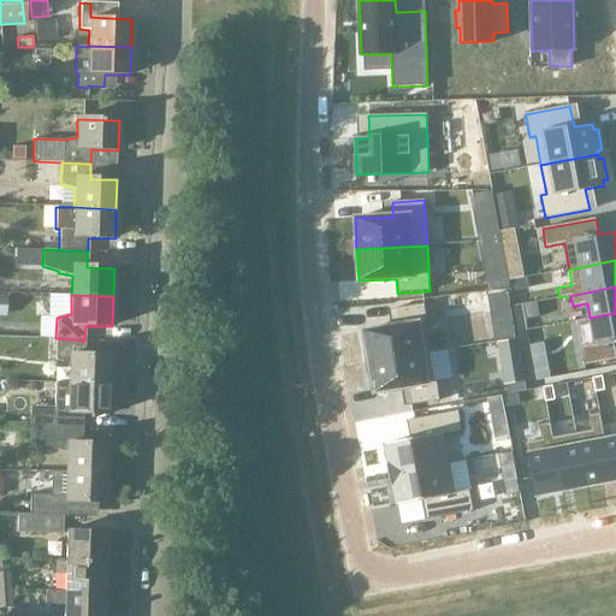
[(398,326),(365,331),(368,354),(367,354),(368,362),(428,353),(425,324),(427,323),(424,304),(396,308),(398,326)]
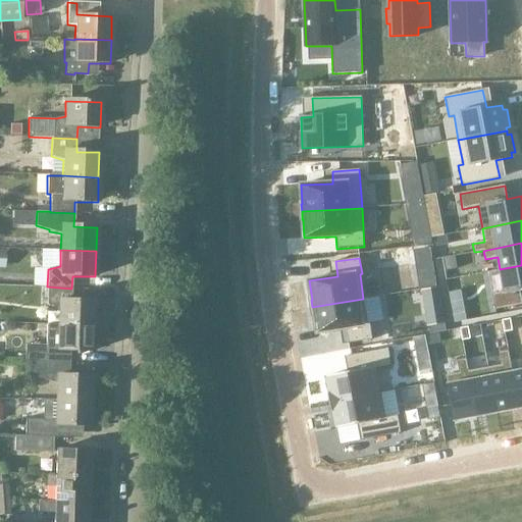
[(521,304),(521,302),(520,291),(521,290),(521,265),(500,269),(504,292),(491,295),(494,310),(521,304)]
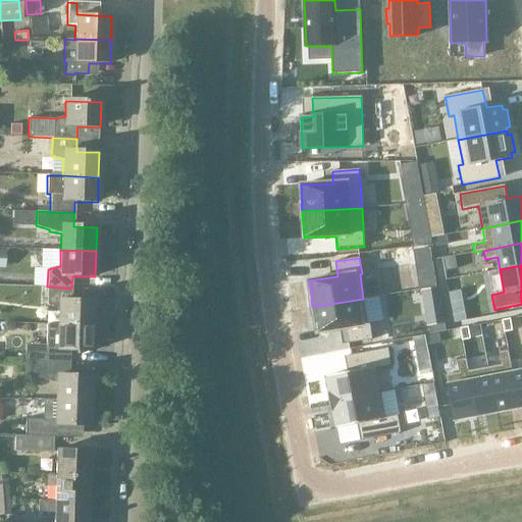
[(71,301),(71,289),(47,286),(47,305),(58,309),(58,324),(58,325),(94,327),(94,302),(71,301)]
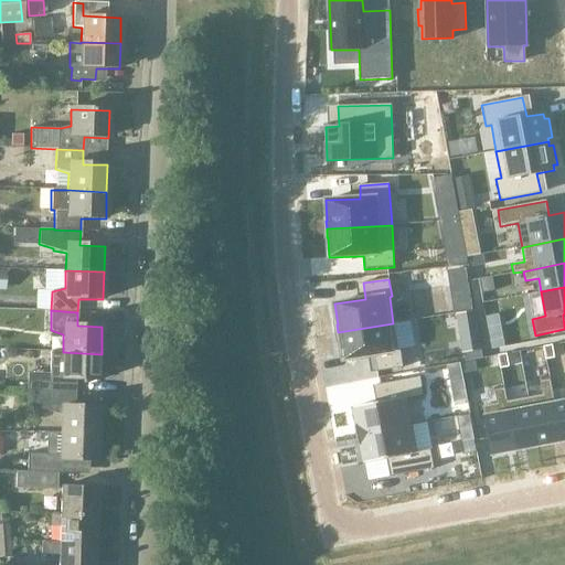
[(393,323),(338,332),(339,341),(340,340),(343,361),(374,355),(377,372),(403,368),(400,350),(397,350),(393,323)]
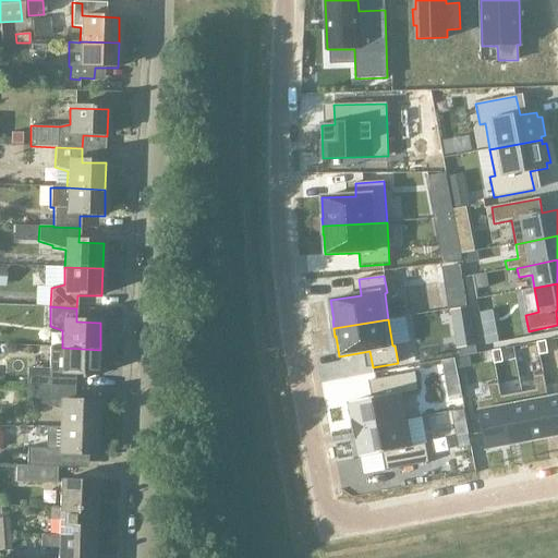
[(538,355),(547,354),(545,341),(536,342),(538,355)]
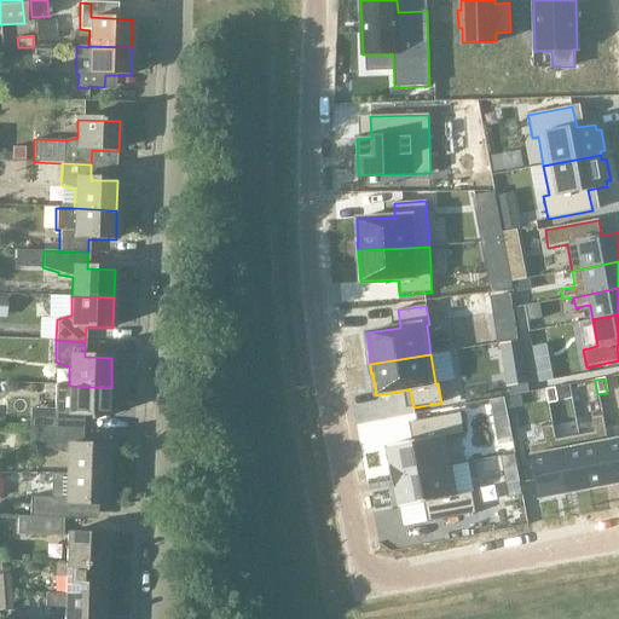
[(110,418),(111,388),(69,386),(69,385),(55,385),(53,428),(82,431),(82,417),(110,418)]
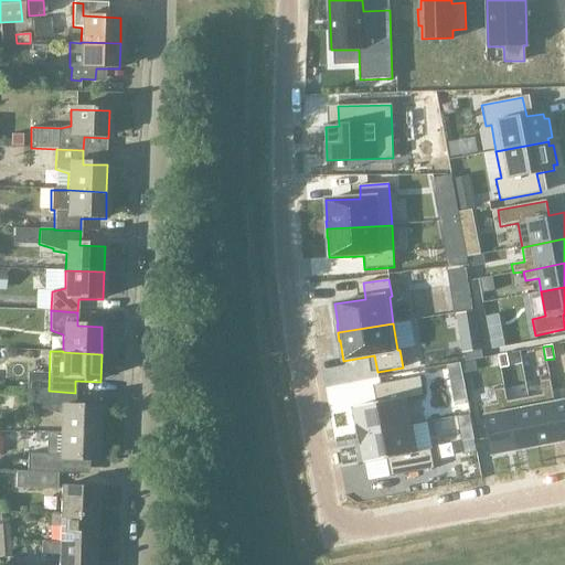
[(500,369),(509,366),(507,354),(498,355),(500,369)]
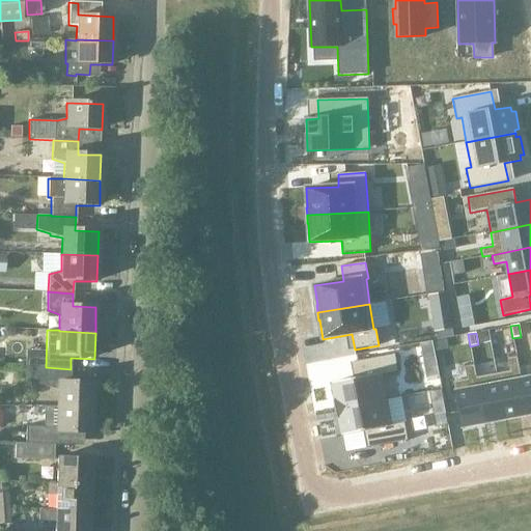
[(354,379),(331,383),(334,400),(333,400),(335,410),(387,400),(383,375),(398,372),(394,355),(351,363),(354,379)]
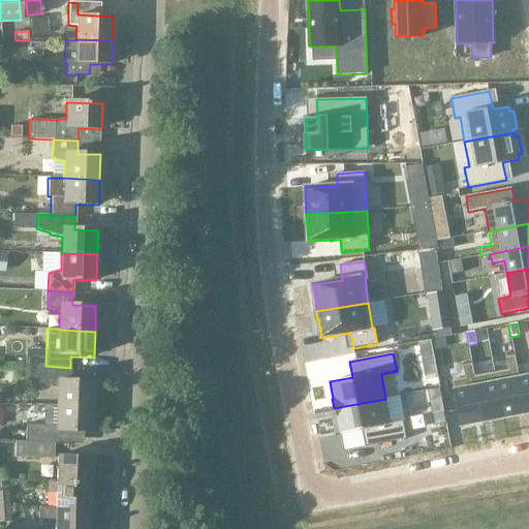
[(503,418),(525,414),(516,366),(517,366),(515,355),(505,356),(508,370),(495,372),(503,418)]
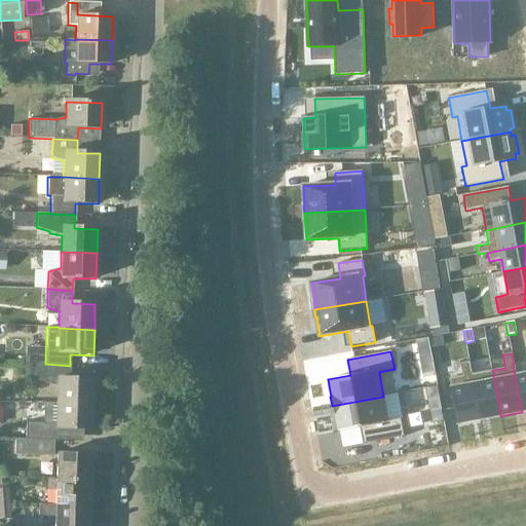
[(457,424),(480,420),(471,372),(472,372),(470,362),(460,363),(462,375),(449,378),(457,424)]
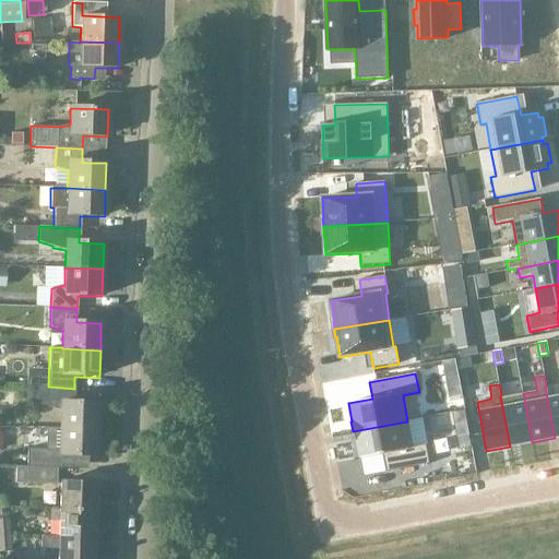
[(74,403),(74,389),(48,387),(31,387),(31,402),(48,407),(60,411),(60,428),(97,430),(98,404),(74,403)]
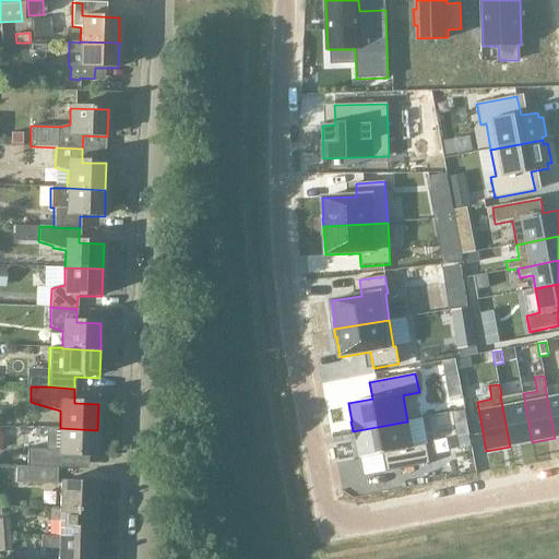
[(558,437),(558,396),(548,399),(546,387),(545,387),(555,438),(558,437)]
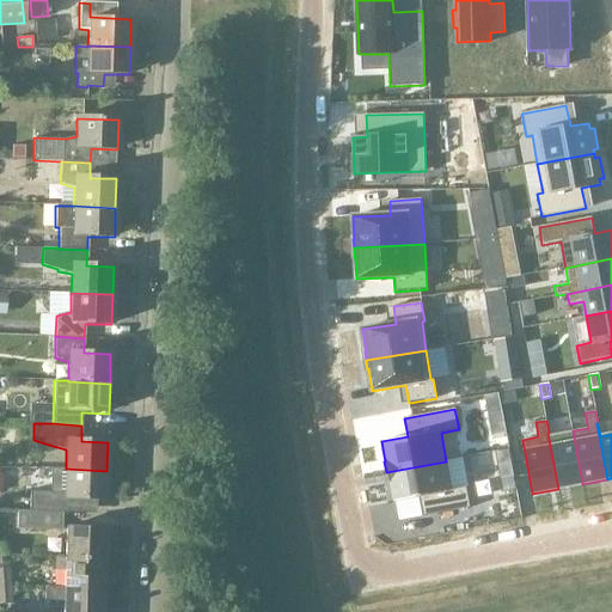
[(549,435),(549,433),(548,433),(558,489),(582,484),(573,430),(549,435)]
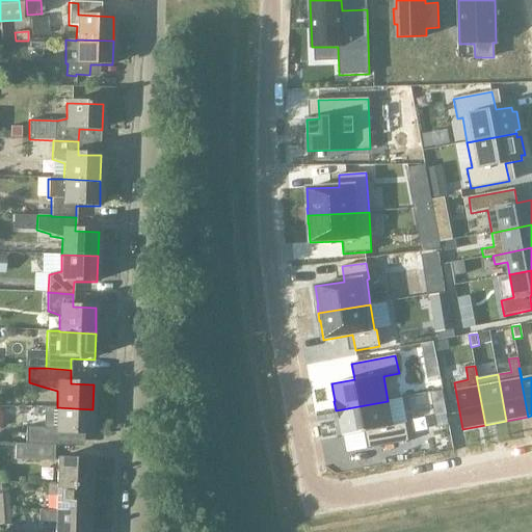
[(388,401),(336,410),(337,418),(338,418),(341,434),(364,430),(367,447),(407,439),(405,423),(393,426),(388,401)]
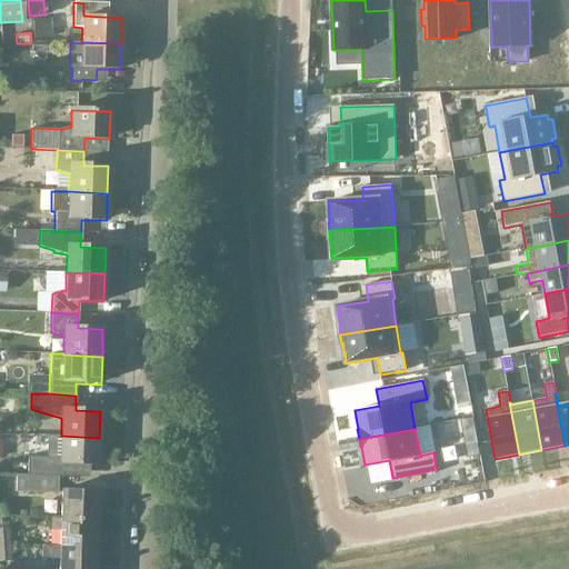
[(99,466),(99,438),(61,436),(61,452),(47,457),(47,476),(58,477),(73,477),(73,465),(99,466)]
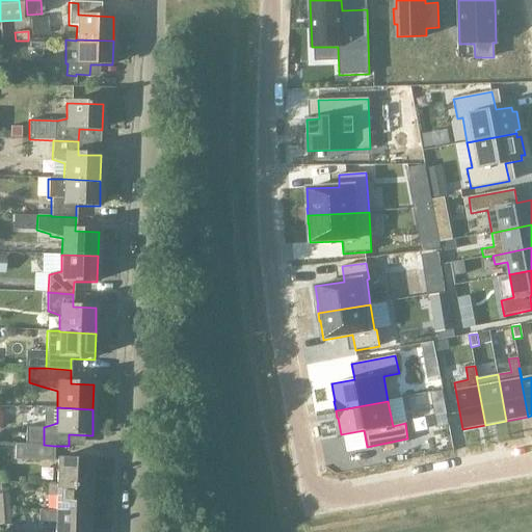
[(54,446),(44,445),(16,444),(15,459),(53,461),(54,446)]
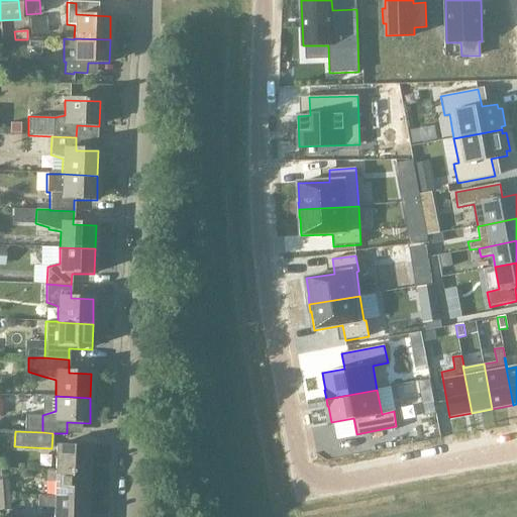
[(56,471),(88,472),(89,446),(56,445),(56,471)]
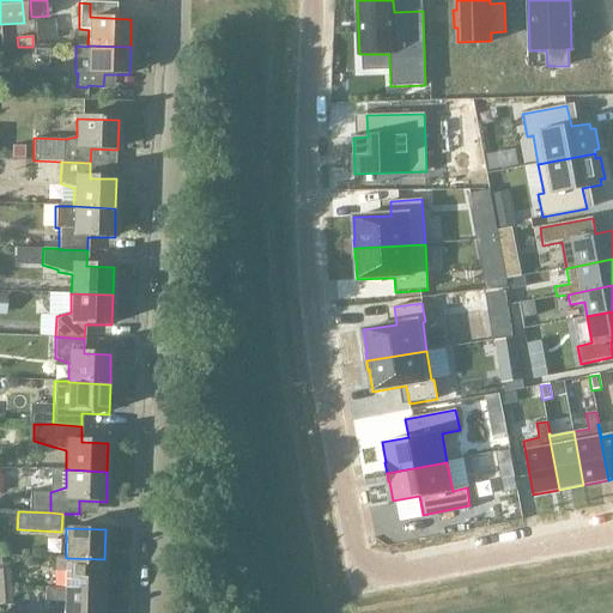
[(104,559),(66,558),(55,558),(55,571),(65,571),(65,587),(103,589),(104,559)]
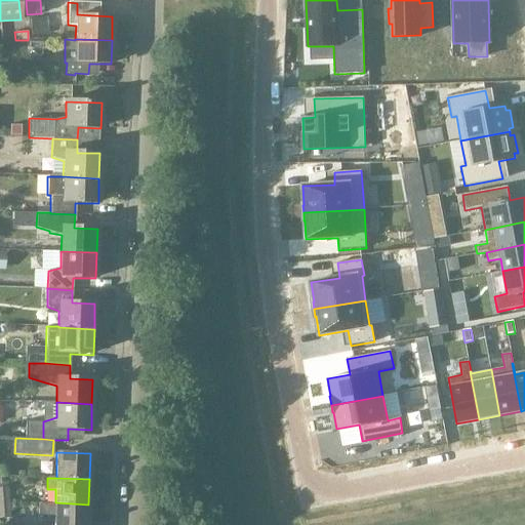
[(7,487),(0,487),(0,502),(8,501),(7,487)]
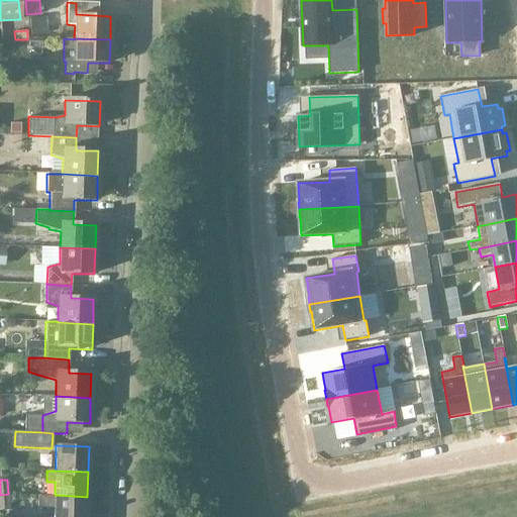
[(8,494),(0,495),(0,510),(9,509),(8,494)]
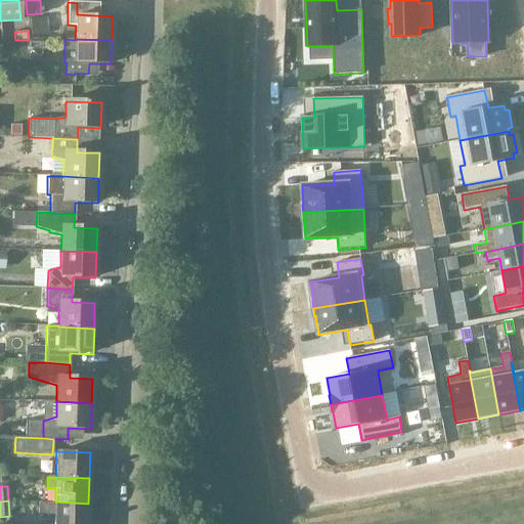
[(87,523),(88,504),(55,501),(39,501),(38,513),(54,514),(53,523),(87,523)]
